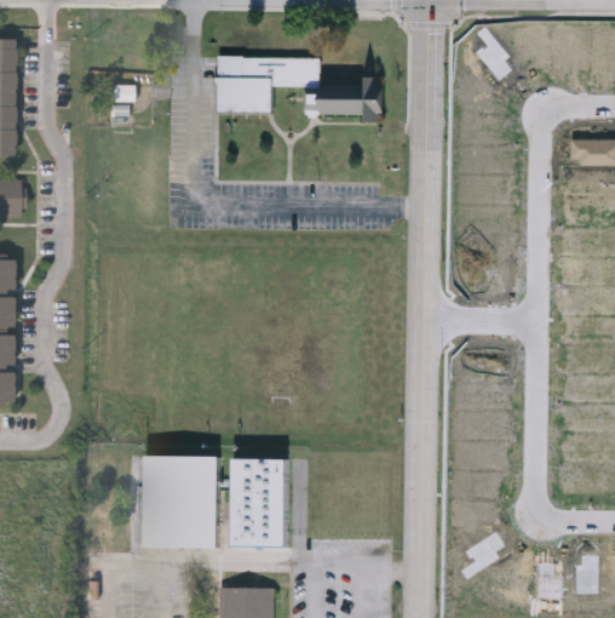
[(0,39),(11,39),(10,155),(0,155),(0,39)]
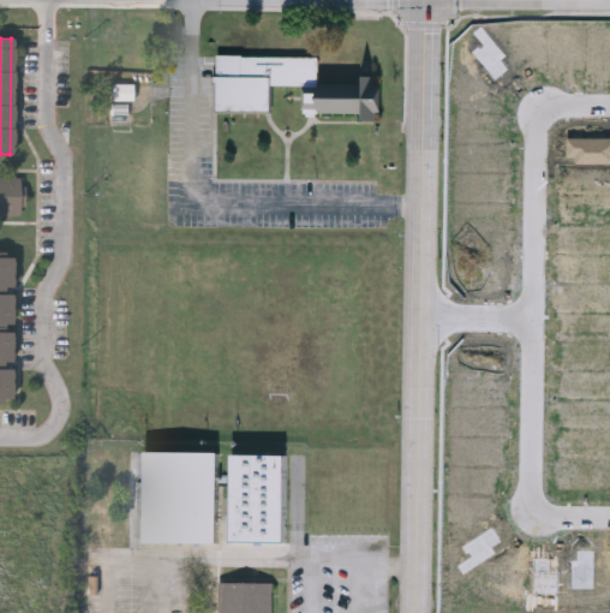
[(215,55),(215,76),(211,76),(211,82),(214,82),(214,111),(268,112),(269,84),(299,84),(299,108),(315,108),(315,112),(356,112),(356,120),(370,121),(370,113),(377,113),(378,89),(371,89),(371,75),(360,75),(360,88),(315,87),(316,57),(215,55)]
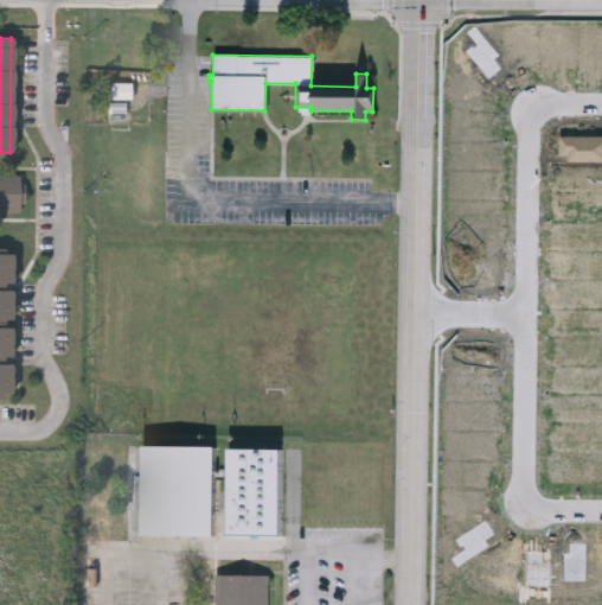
[(107,103),(127,103),(127,87),(107,87),(107,103)]
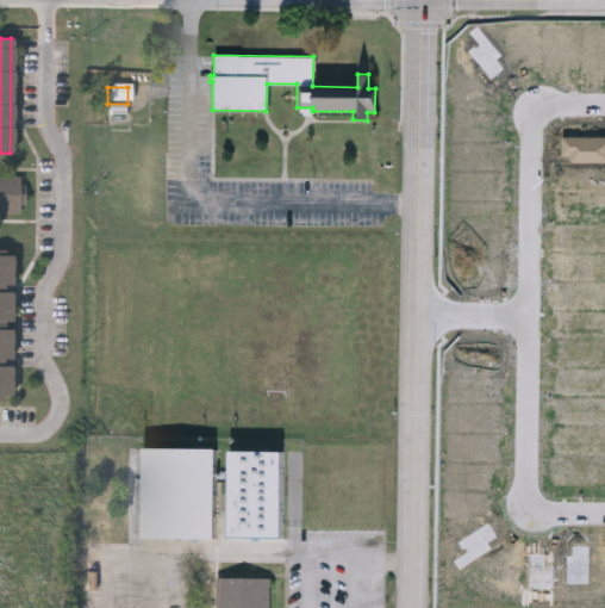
[(0,177),(20,178),(20,213),(0,212),(0,177)]
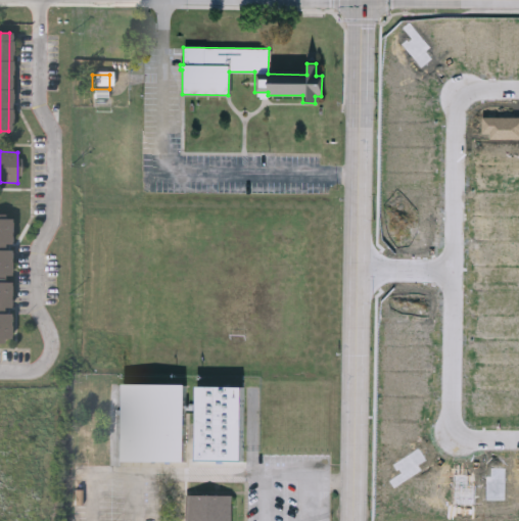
[(182,384),(182,462),(120,462),(120,384),(182,384)]
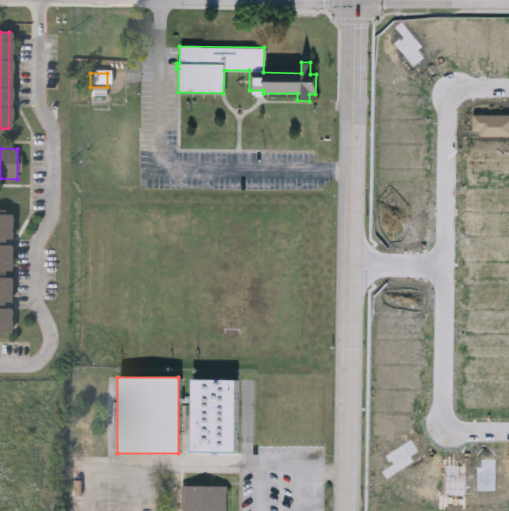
[(235,379),(235,452),(189,452),(189,379),(235,379)]
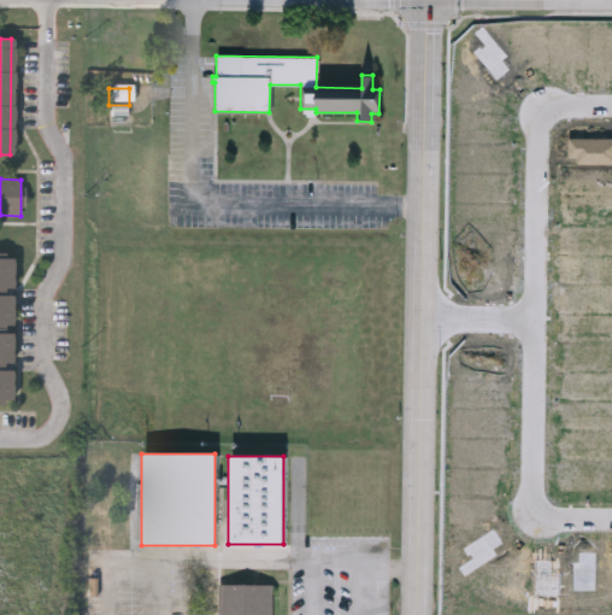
[(216,614),(216,585),(270,585),(269,614),(216,614)]
